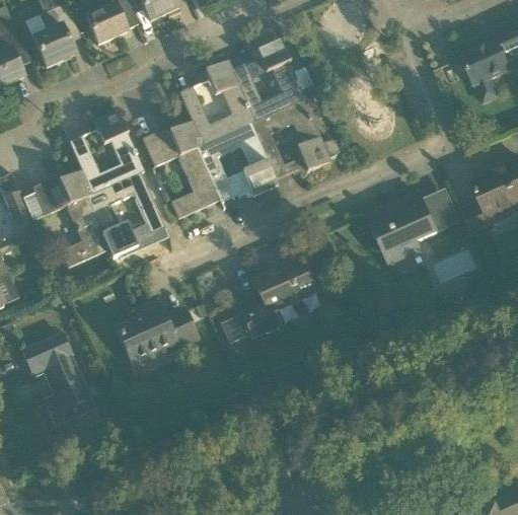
[(78,29),(66,1),(65,0),(39,0),(45,12),(40,14),(40,13),(25,19),(46,66),(75,53),(67,34),(78,29)]
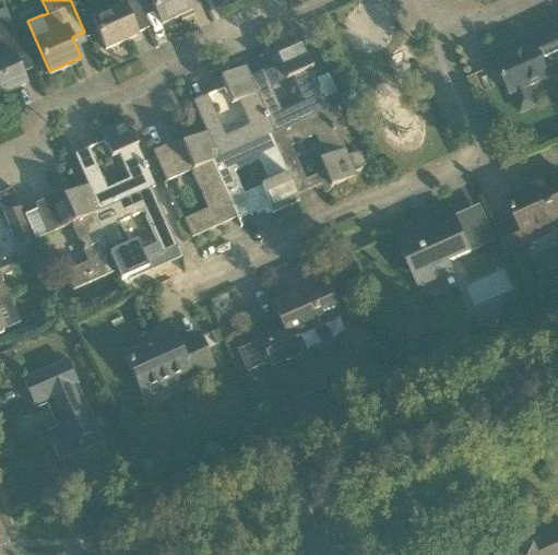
[(106,0),(110,9),(92,16),(106,46),(138,32),(129,12),(141,7),(138,0),(106,0)]
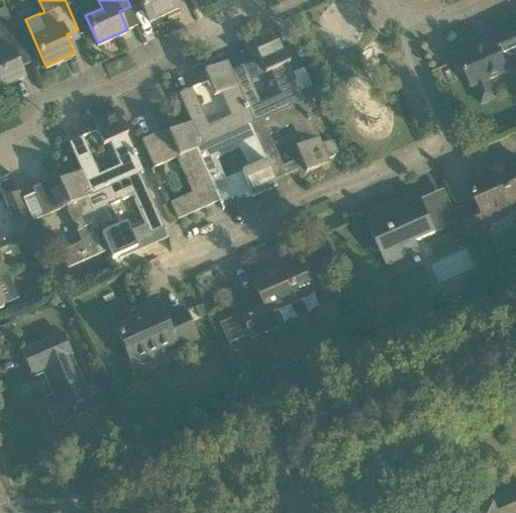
[(140,0),(149,20),(179,7),(176,0),(140,0)]
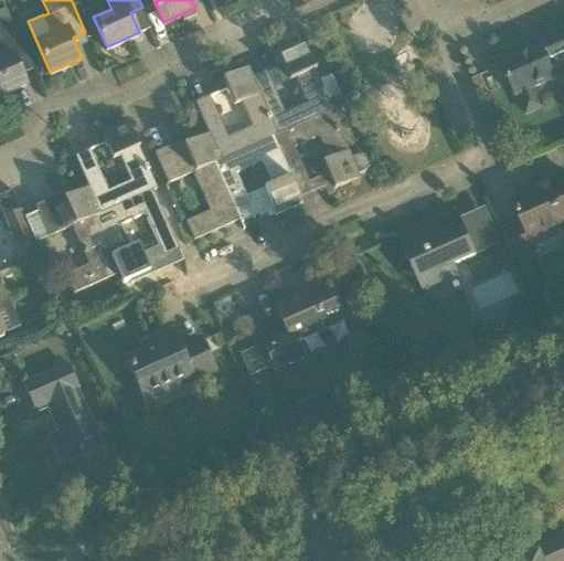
[(0,16),(0,94),(25,83),(17,61),(28,55),(9,12),(0,16)]
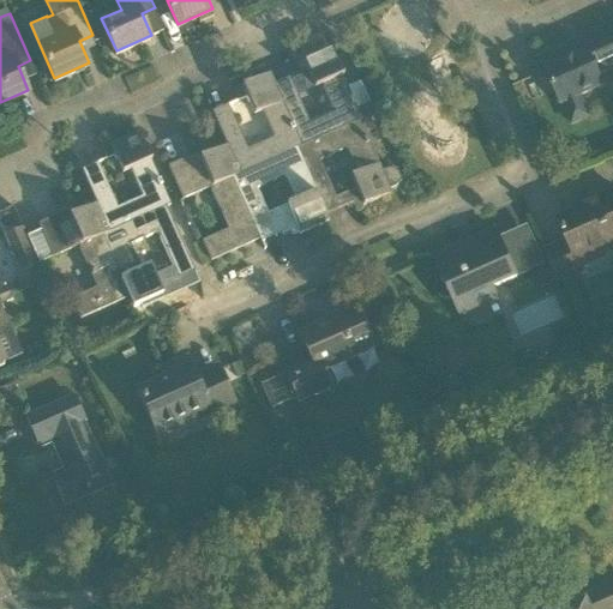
[(612,26),(584,40),(587,47),(546,65),(571,122),(592,113),(582,91),(604,80),(599,70),(612,62),(612,26)]
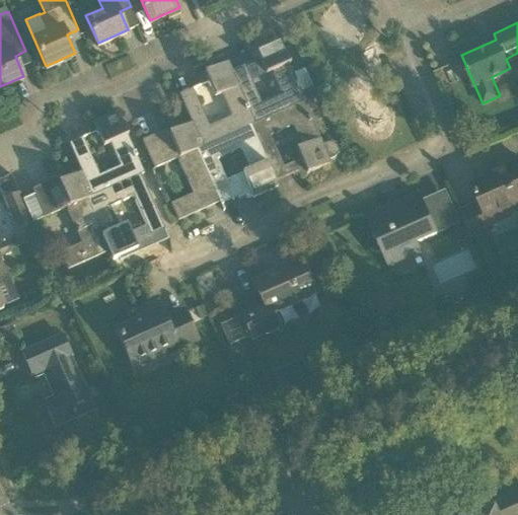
[(232,68),(255,120),(304,98),(305,99),(307,97),(291,61),(290,61),(280,37),(255,47),(262,61),(269,59),(283,90),(262,100),(245,62),(232,68)]
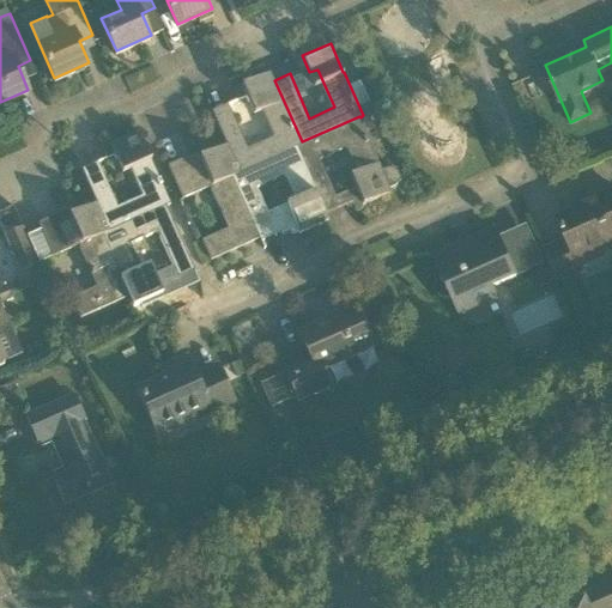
[(207,97),(226,141),(228,141),(241,169),(296,145),(302,141),(274,80),(270,70),(241,83),(249,99),(258,96),(274,134),(248,145),(228,101),(213,108),(208,97),(207,97)]
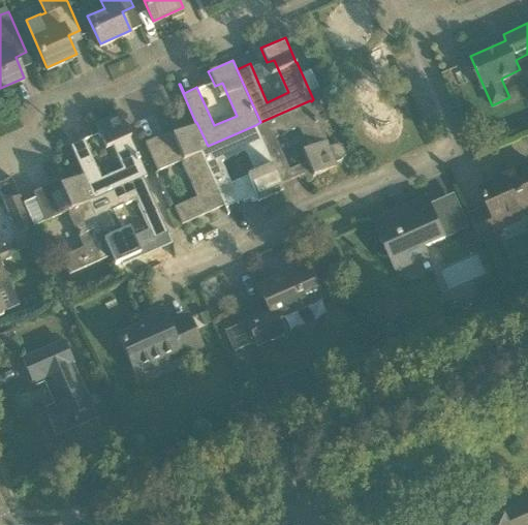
[(331,144),(328,137),(311,101),(310,100),(260,122),(255,125),(280,181),(281,181),(310,167),(313,174),(338,163),(336,159),(341,157),(346,152),(342,143),(335,143),(331,144)]
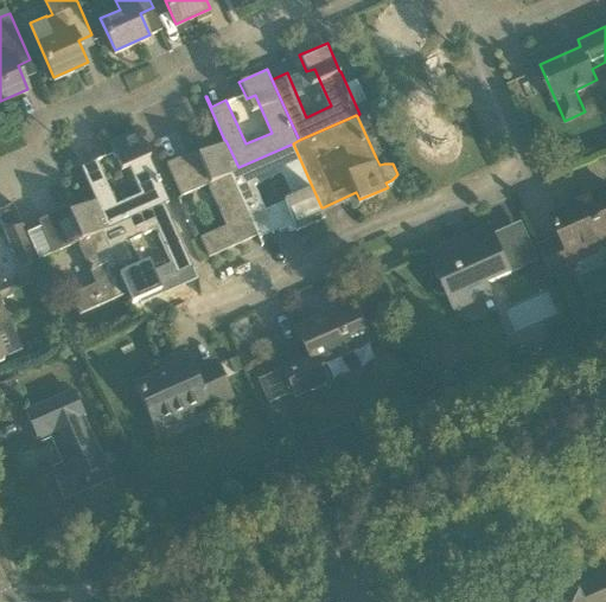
[(82,165),(96,198),(96,197),(109,225),(164,200),(165,200),(170,199),(138,127),(109,139),(121,167),(129,164),(141,191),(116,202),(96,158),(82,165)]
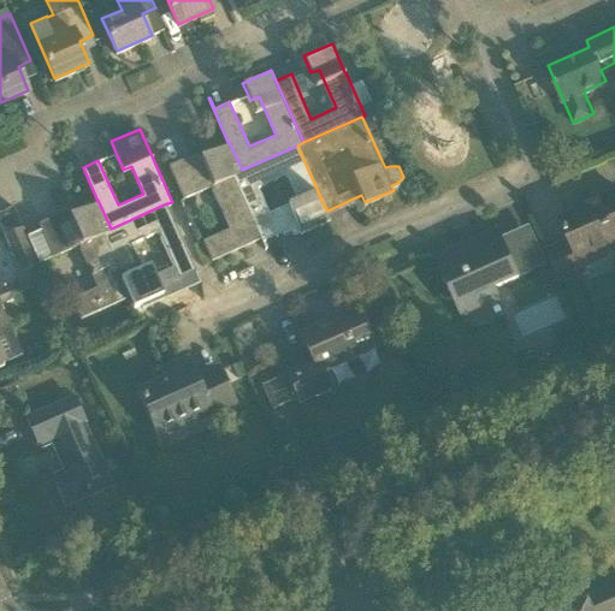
[(229,142),(228,142),(200,154),(203,161),(191,166),(187,155),(170,164),(184,196),(211,184),(229,226),(203,237),(212,257),(261,236),(262,239),(264,238),(235,173),(242,170),(229,142)]
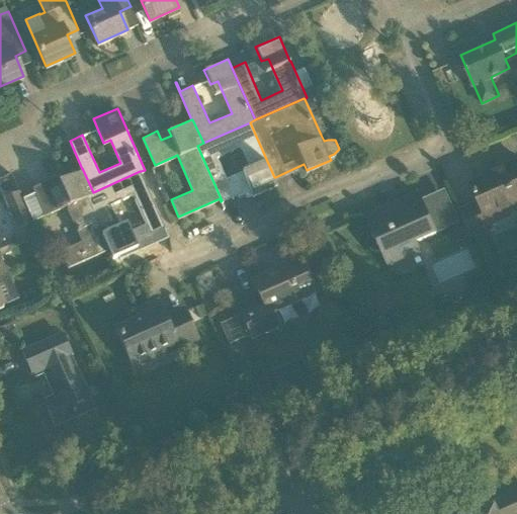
[(250,122),(203,143),(197,146),(222,200),(234,195),(217,156),(241,146),(254,176),(247,179),(253,193),(277,183),(275,177),(274,177),(250,122)]
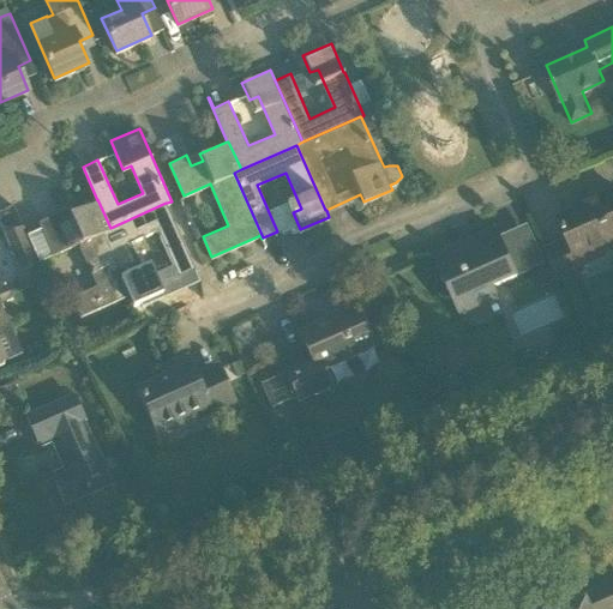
[(558,216),(566,234),(545,245),(559,278),(584,267),(583,264),(612,249),(612,186),(582,200),(584,204),(558,216)]
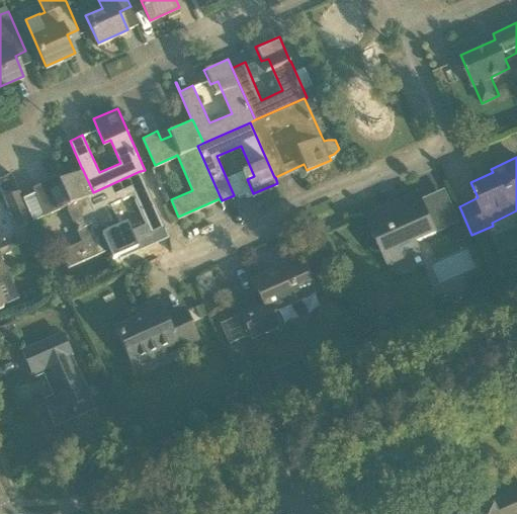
[(82,168),(82,169),(59,179),(61,184),(51,189),(47,179),(32,186),(45,213),(67,204),(82,240),(61,249),(68,266),(109,248),(109,247),(86,195),(93,192),(82,168)]
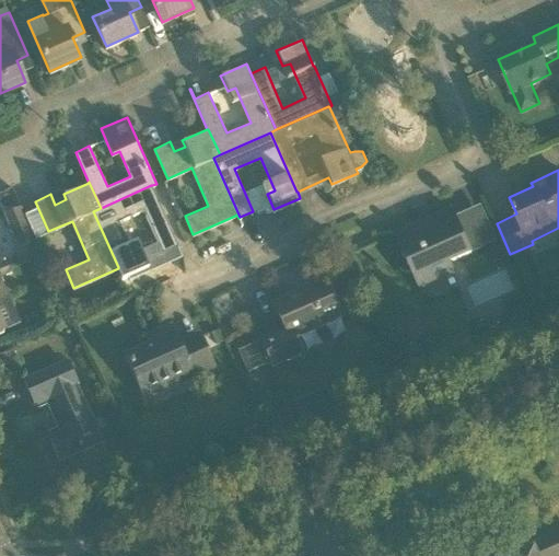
[(181,251),(152,185),(151,185),(101,208),(93,211),(118,267),(118,268),(123,277),(149,265),(141,250),(134,254),(118,220),(144,208),(163,251),(177,245),(179,252),(181,251)]
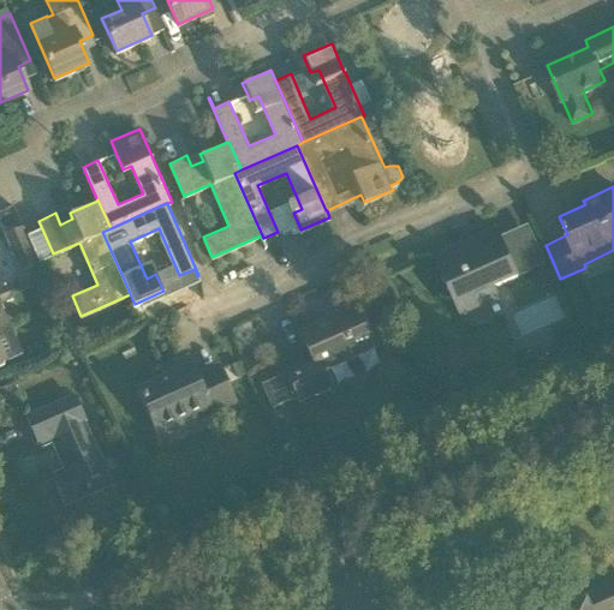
[(496,283),(517,274),(538,264),(547,261),(546,258),(529,221),(501,234),(498,226),(478,234),(482,243),(464,251),(460,243),(435,253),(443,270),(412,285),(425,315),(496,283)]
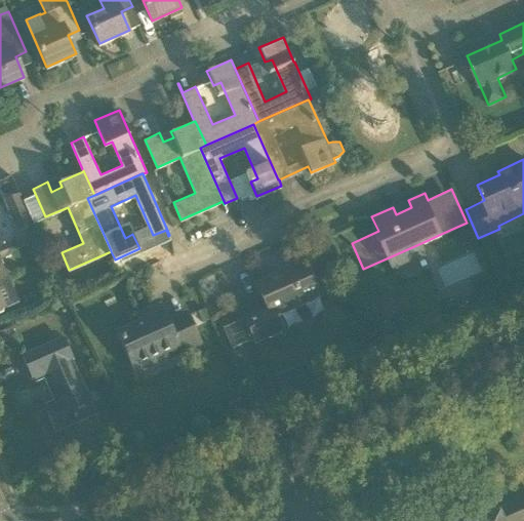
[(33,223),(28,210),(19,192),(4,198),(17,230),(33,223)]
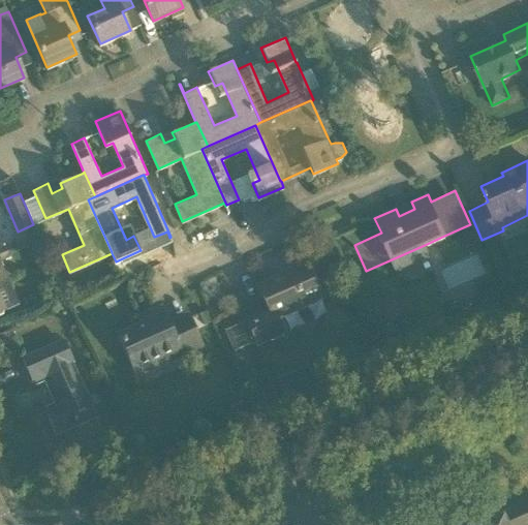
[(470,224),(463,227),(470,241),(479,237),(472,220),(469,222),(470,224)]
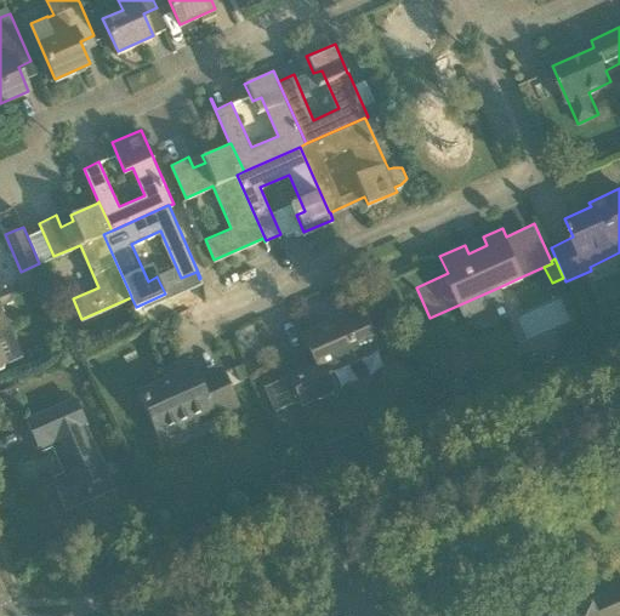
[(0,364),(5,363),(0,351),(0,330),(10,326),(0,306),(15,298),(11,291),(0,296),(0,364)]
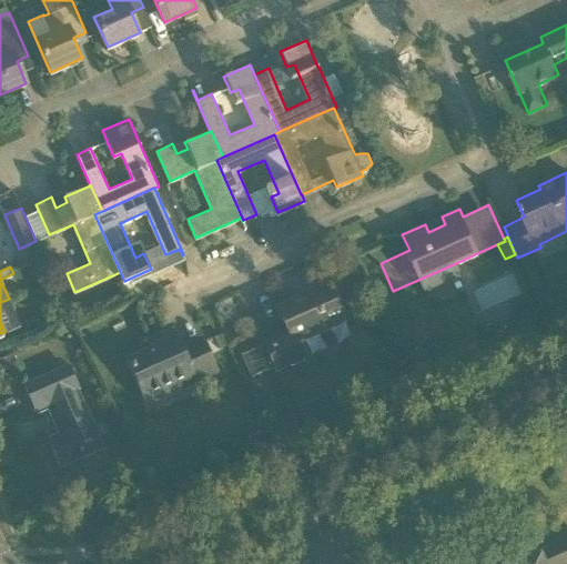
[(330,281),(276,304),(289,331),(264,342),(275,368),(306,354),(300,339),(346,318),(330,281)]
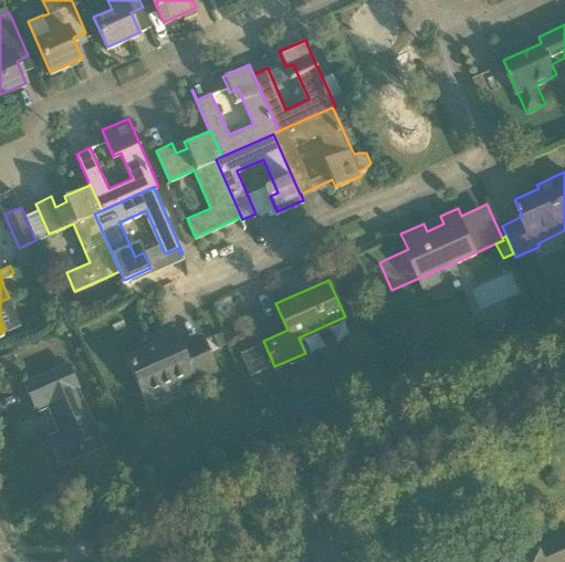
[(216,298),(225,321),(249,312),(239,288),(216,298)]
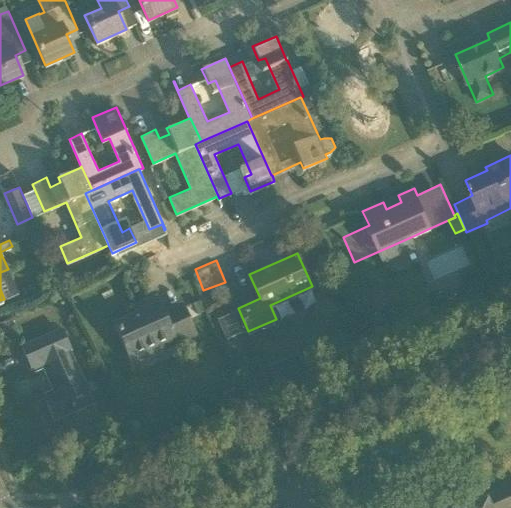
[(133,363),(196,335),(182,303),(162,311),(155,295),(134,305),(136,312),(115,321),(133,363)]
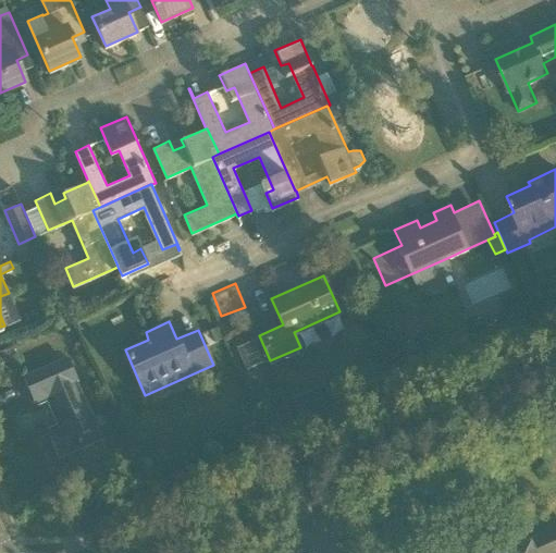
[(0,349),(0,361),(11,357),(7,347),(0,349)]
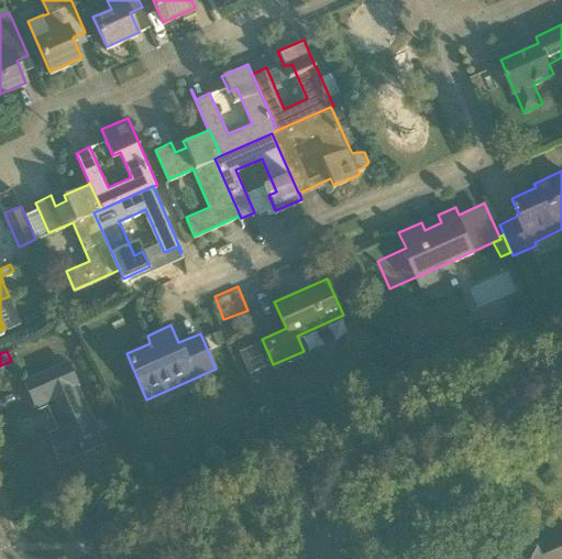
[(67,361),(25,380),(34,402),(51,395),(66,430),(51,438),(61,460),(103,441),(67,361)]
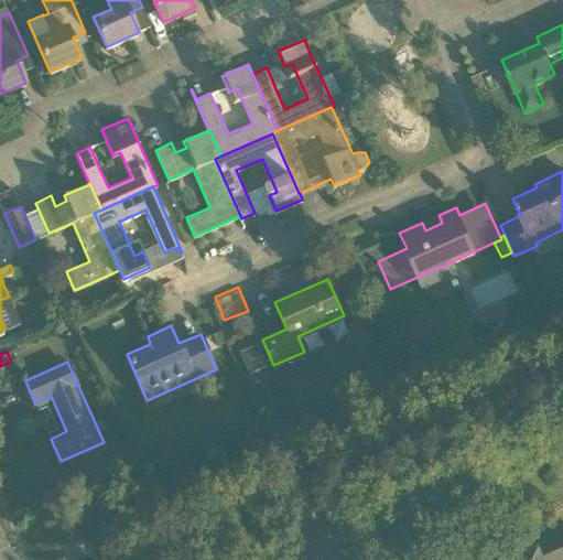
[(562,530),(524,549),(529,559),(524,559),(562,559),(562,530)]
